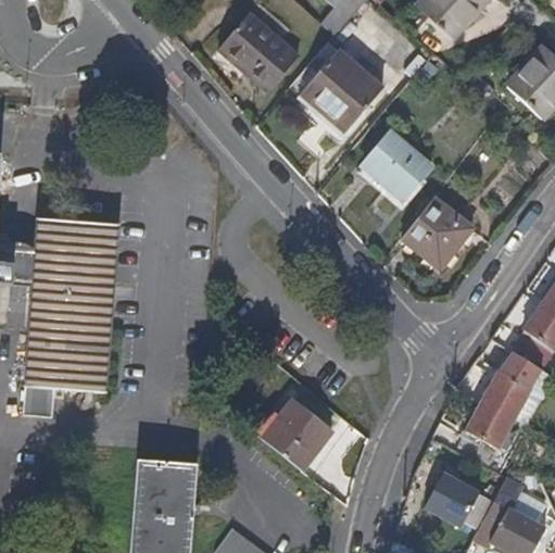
[(248,0),(263,14),(265,12),(285,28),(293,19),(274,2),(275,0),(248,0)]
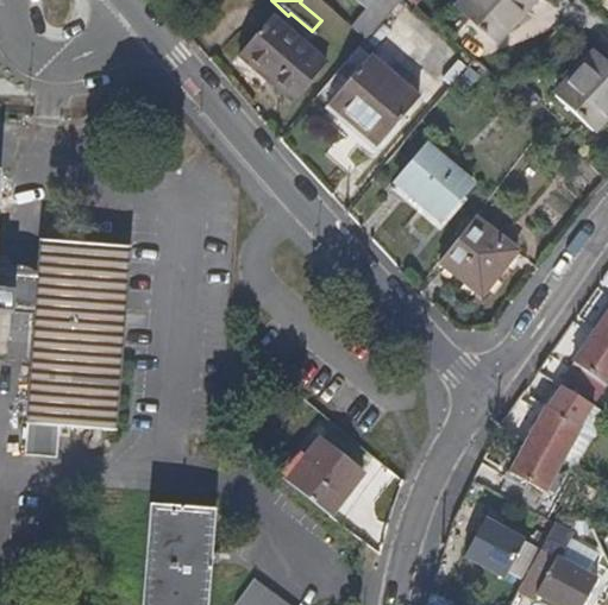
[(368,0),(355,16),(368,27),(390,0),(368,0)]
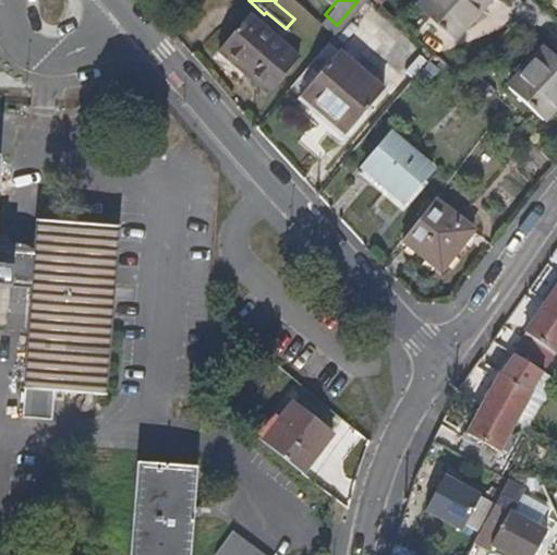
[(340,28),(365,0),(358,0),(337,25),(340,28)]
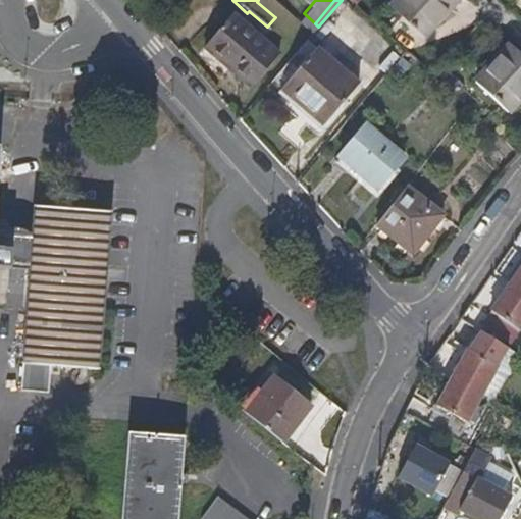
[(396,0),(425,29),(452,0),(396,0)]
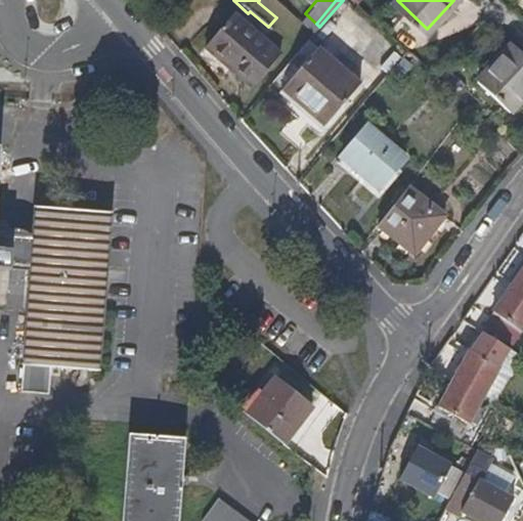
[(281,47),(235,9),(209,41),(255,80),(281,47)]
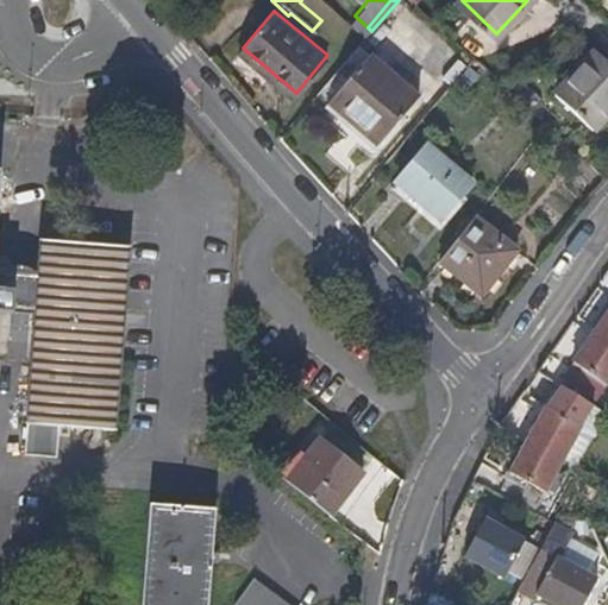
[(421,92),(373,48),(323,107),(373,150),(421,92)]
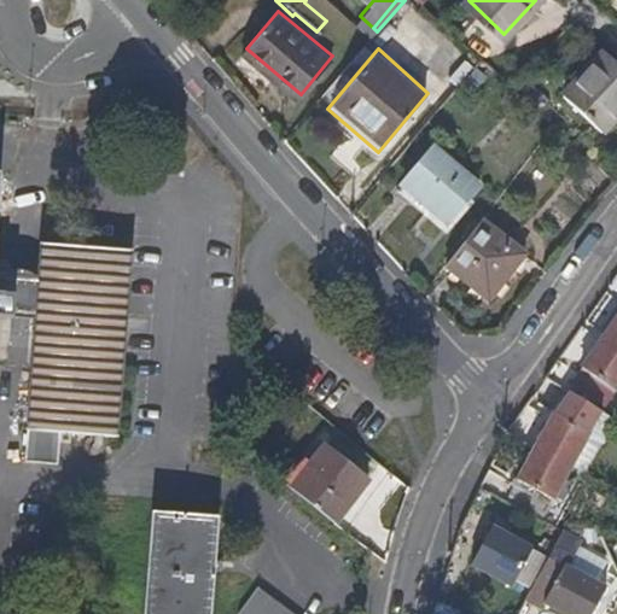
[(616,58),(607,50),(569,92),(604,126),(616,111),(616,58)]
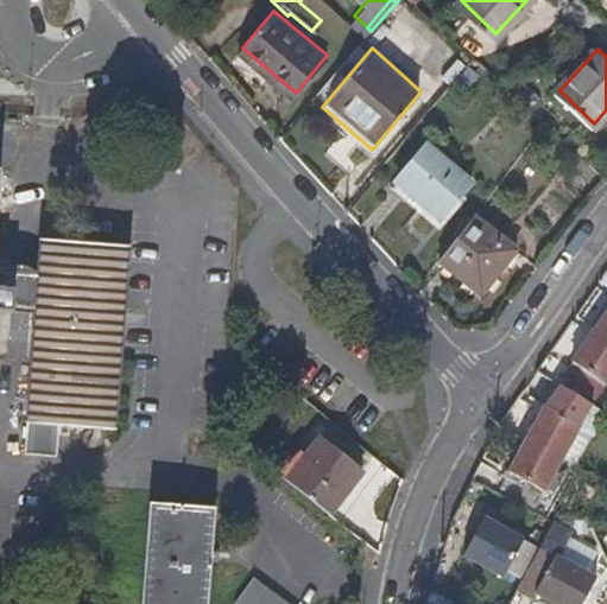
[(436,223),(474,180),(430,141),(393,185),(436,223)]
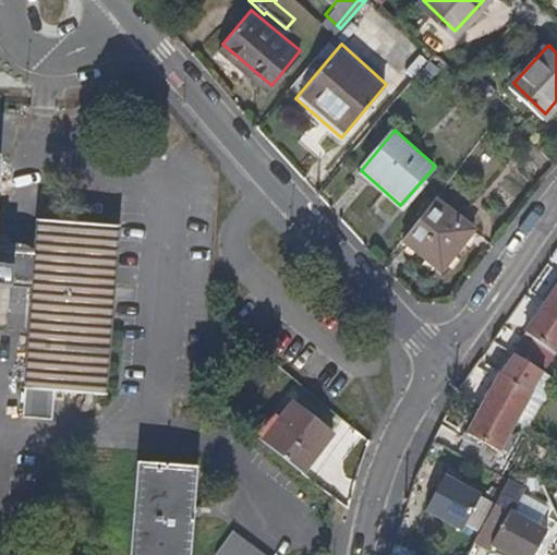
[(0,176),(1,155),(0,154),(0,327),(28,330),(21,418),(50,421),(53,391),(107,395),(120,228),(36,221),(35,249),(0,246),(0,176)]
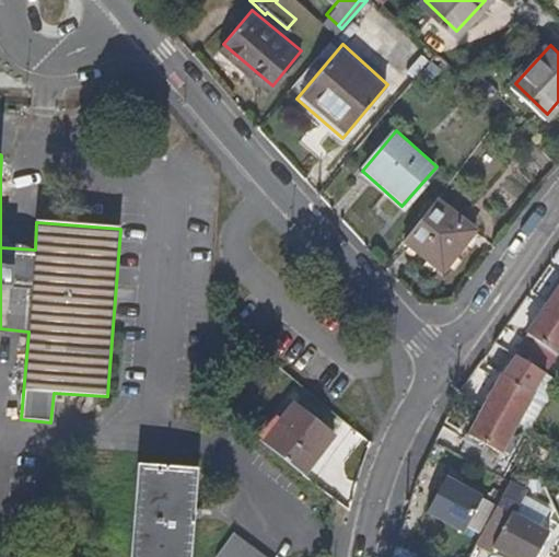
[(443,194),(409,234),(449,267),(482,227),(443,194)]
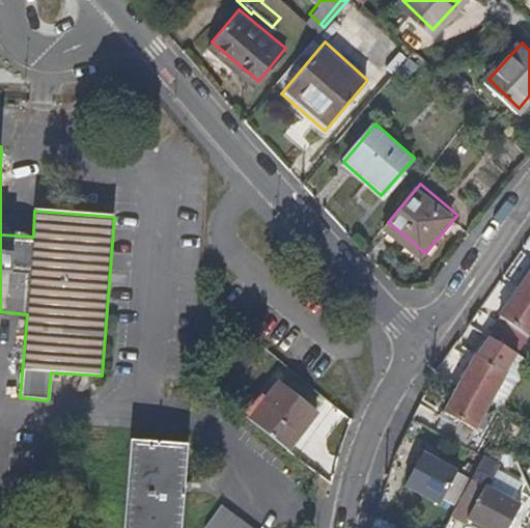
[(529,266),(517,284),(529,294),(529,266)]
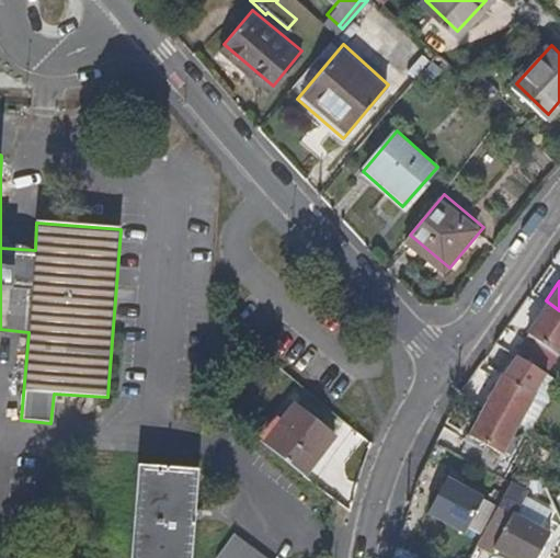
[(557,350),(559,344),(559,310),(546,300),(526,327),(555,349),(557,350)]
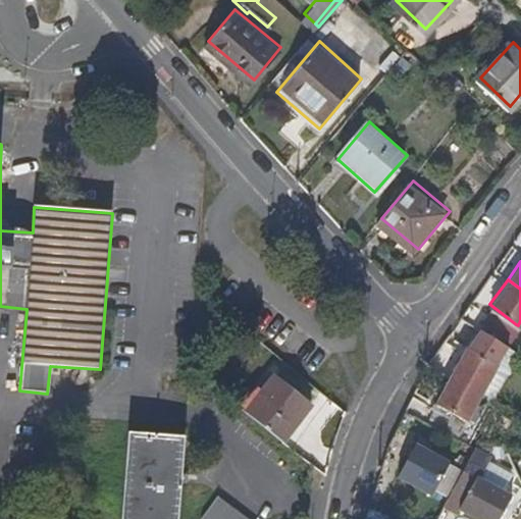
[(484,311),(481,316),(508,335),(516,324),(489,304),(484,311)]
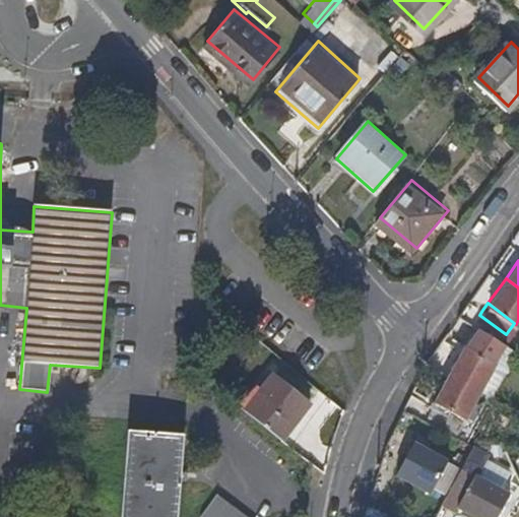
[(462,345),(485,359),(493,345),(470,332),(463,345),(462,345)]
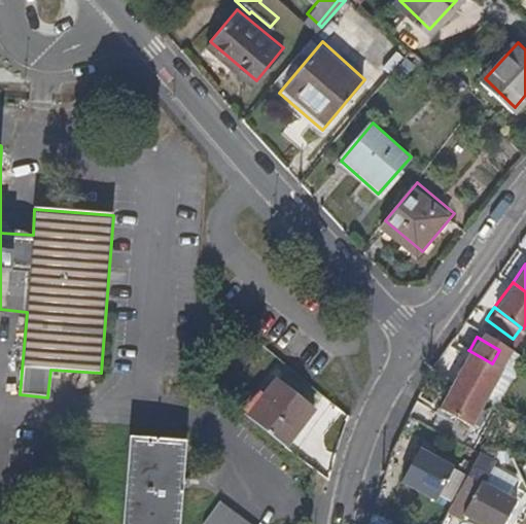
[(454,377),(484,394),(499,368),(492,363),(468,350),(454,377)]
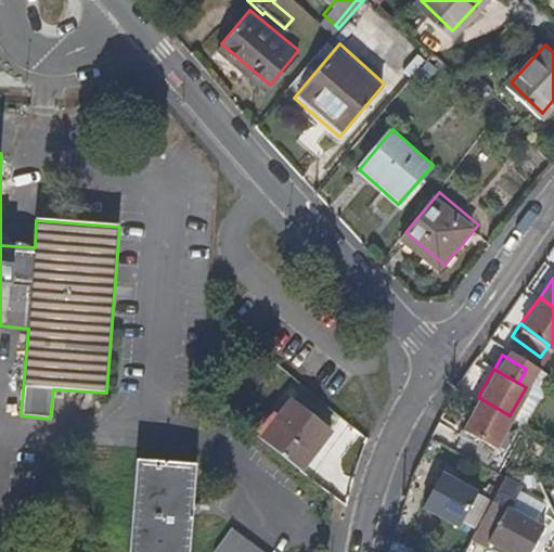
[(291,396),(260,435),(301,466),(331,426),(291,396)]
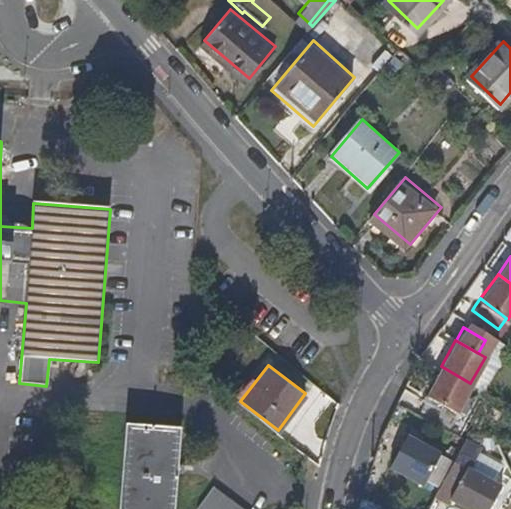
[(457,407),(470,383),(441,366),(427,391),(429,392),(457,407)]
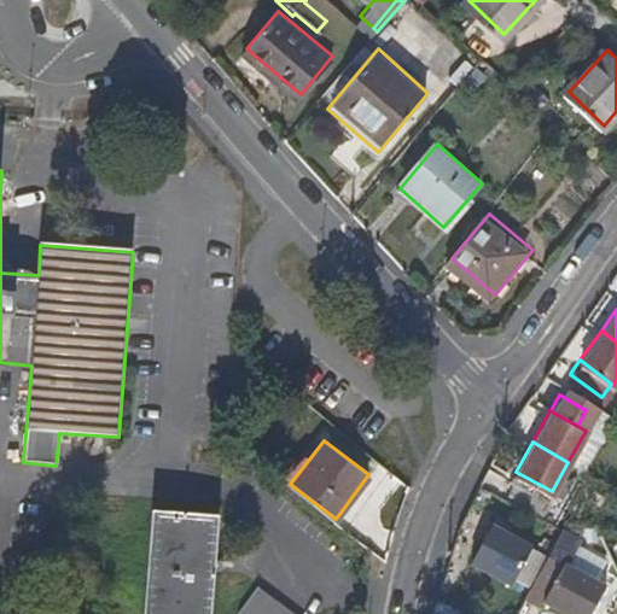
[(478,484),(504,497),(508,490),(514,479),(489,465),(478,484)]
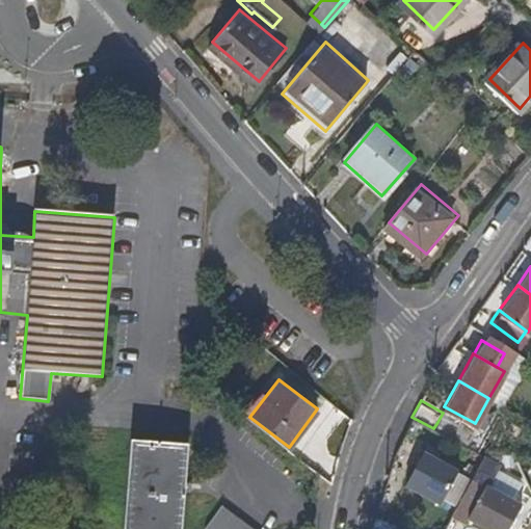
[(443,413),(437,422),(467,438),(475,423),(446,407),(443,413)]
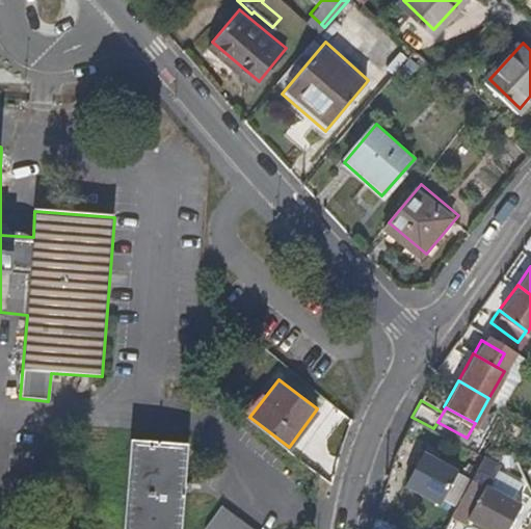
[(184,528),(188,445),(131,441),(125,528),(184,528)]
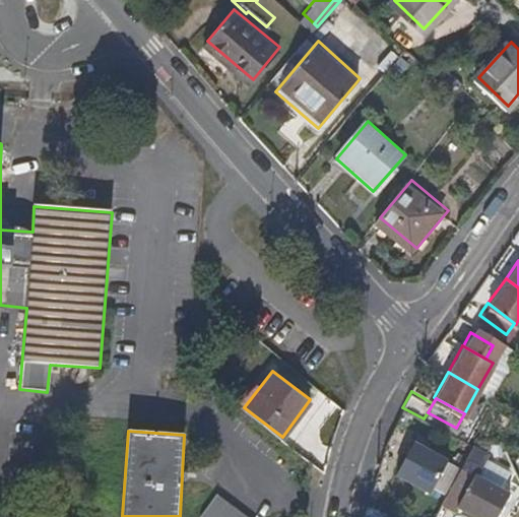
[(430,489),(433,483),(444,464),(446,459),(414,441),(398,471),(430,489)]
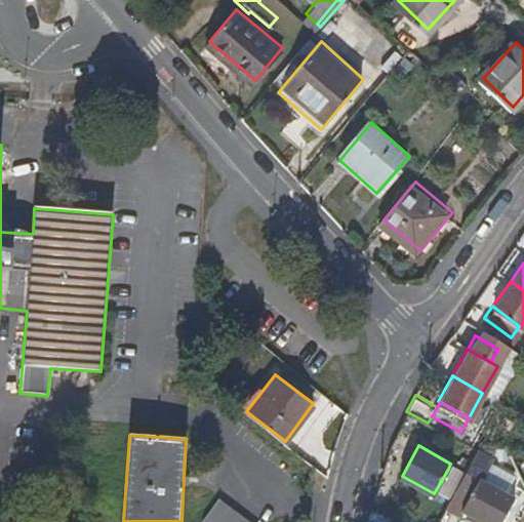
[(488,456),(477,450),(470,463),(461,476),(474,483),(477,478),(488,456)]
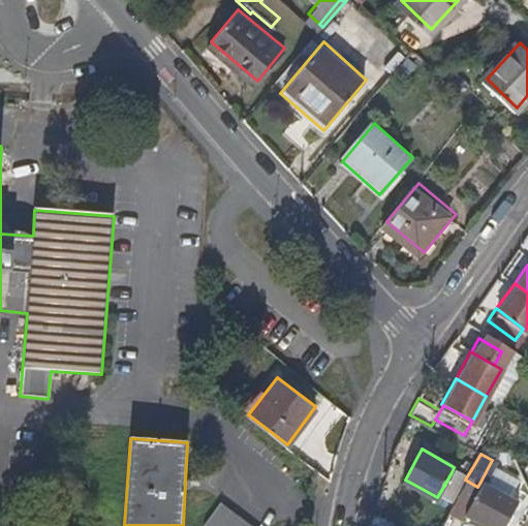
[(440,492),(455,500),(465,480),(473,466),(463,461),(456,474),(452,472),(440,492)]
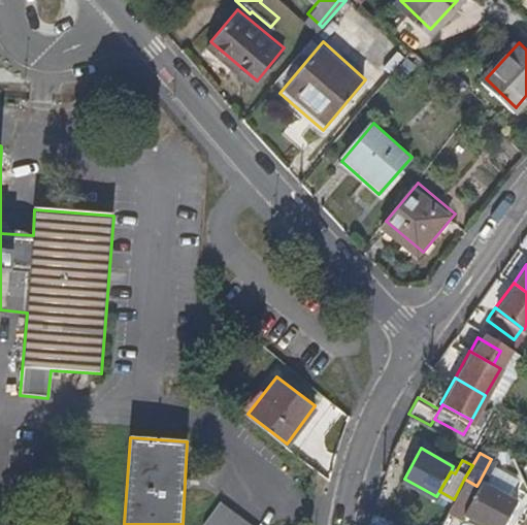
[(454,499),(447,511),(459,517),(462,512),(476,486),(464,479),(454,499)]
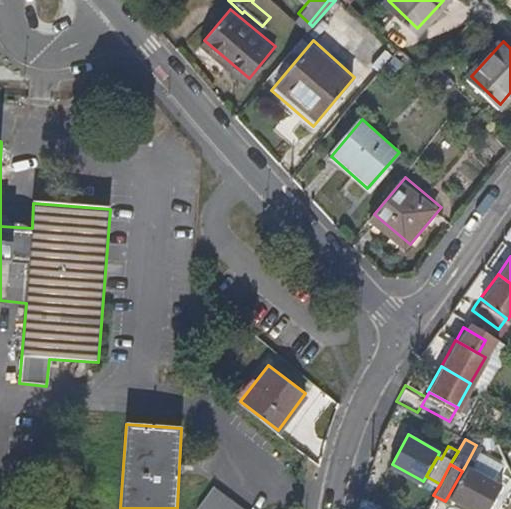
[(462,471),(448,496),(470,508),(484,508),(498,485),(465,466),(462,471)]
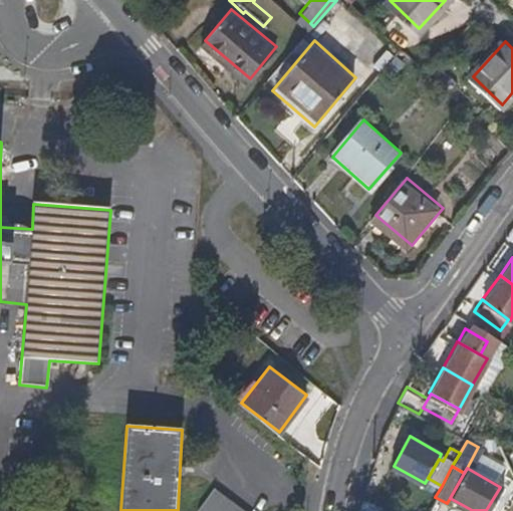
[(243,510),(215,490),(201,510),(243,510)]
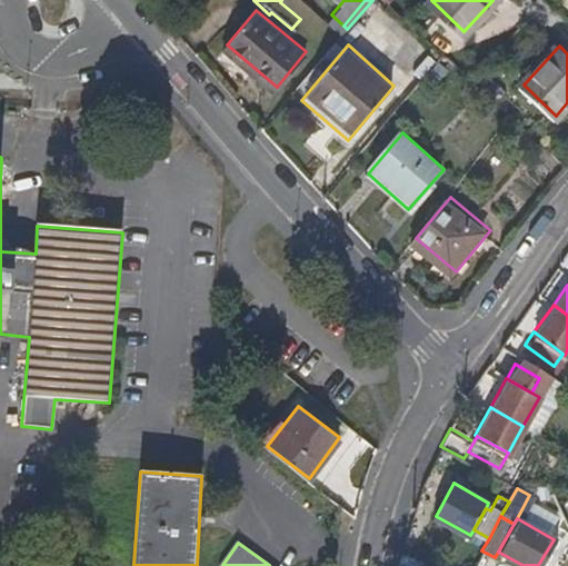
[(400,559),(411,565),(429,565),(431,562),(402,552),(400,559)]
